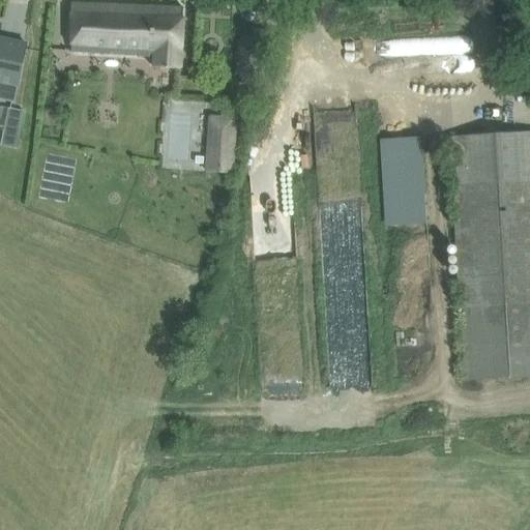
[(72,3),(71,24),(70,53),(155,58),(154,68),(180,69),(183,29),(184,8),(72,3)]
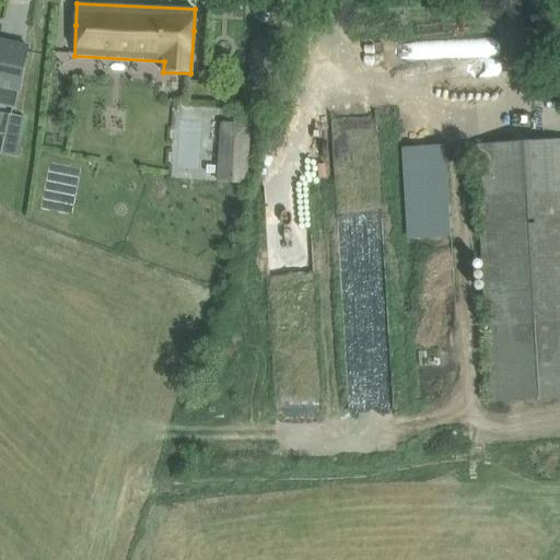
[(0,103),(15,106),(18,93),(19,93),(28,46),(0,39),(0,103)]
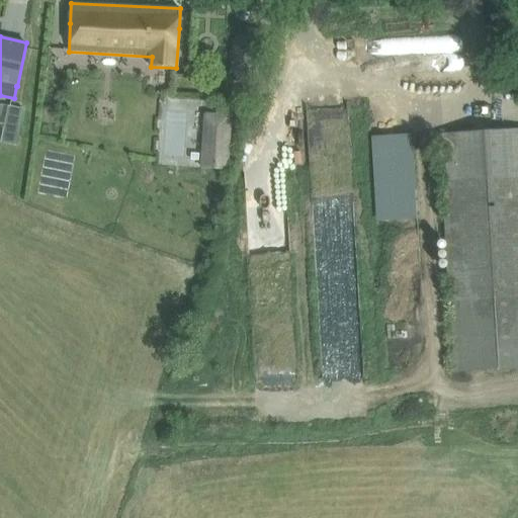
[(233,80),(232,94),(242,95),(243,81),(233,80)]
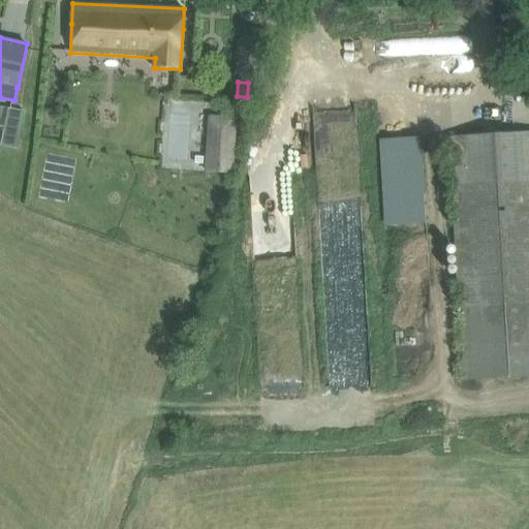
[(1,143),(18,146),(25,110),(0,104),(0,120),(5,122),(1,143)]
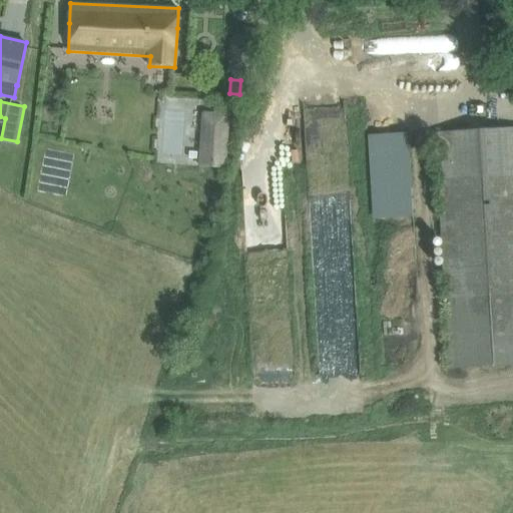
[(198,166),(226,168),(229,113),(201,112),(198,166)]
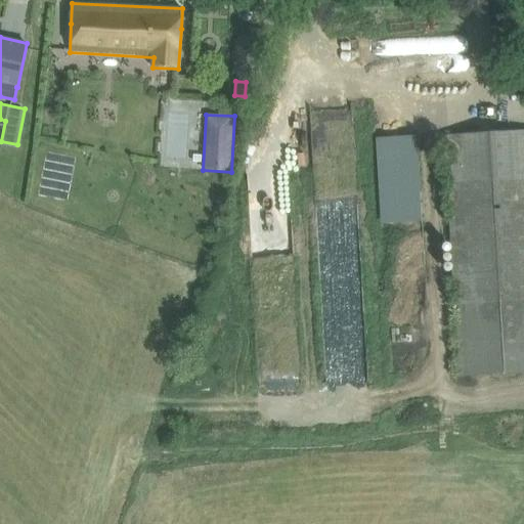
[(523,131),(445,136),(454,304),(457,378),(523,373),(523,131)]
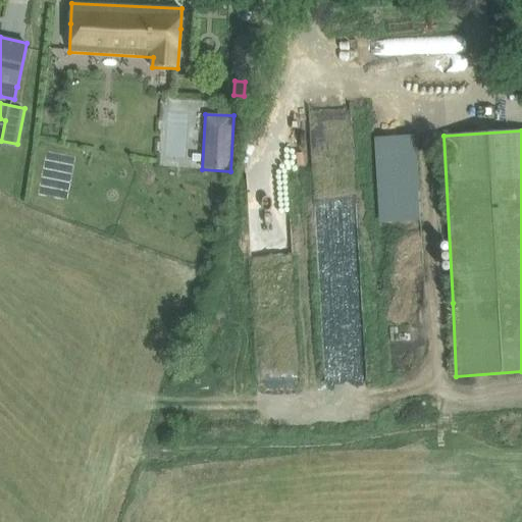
[(421,219),(417,134),(375,135),(379,221),(421,219)]
